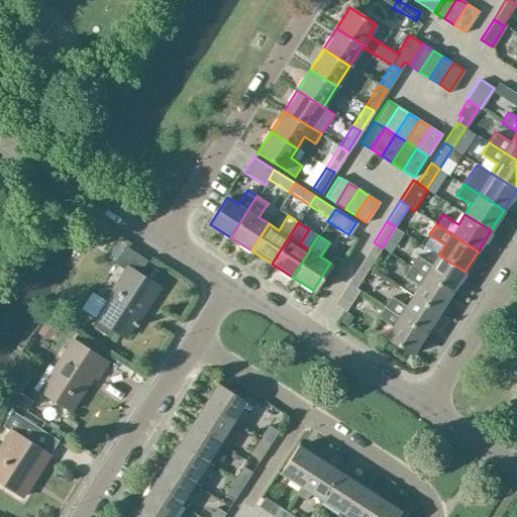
[(382,247),(374,242),(360,263),(369,268),(382,247)]
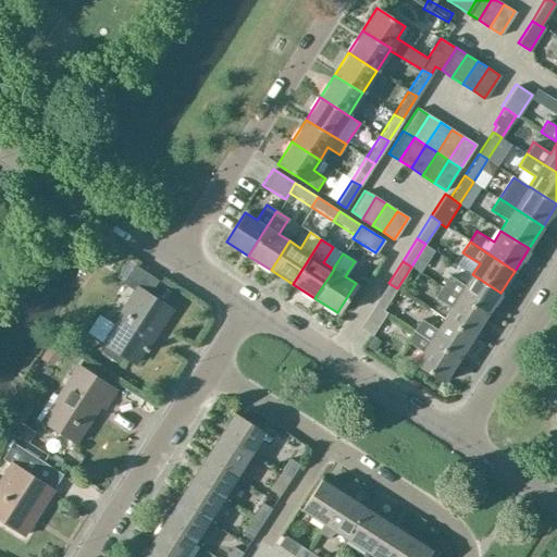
[(441,286),(486,316),(500,293),(472,274),(466,285),(448,274),(441,286)]
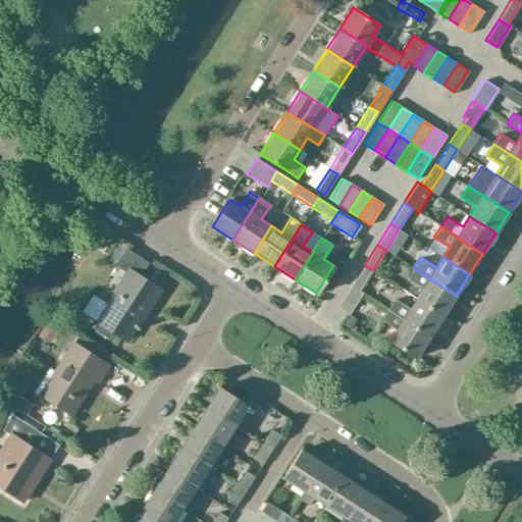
[(359,291),(372,270),(364,265),(351,285),(359,291)]
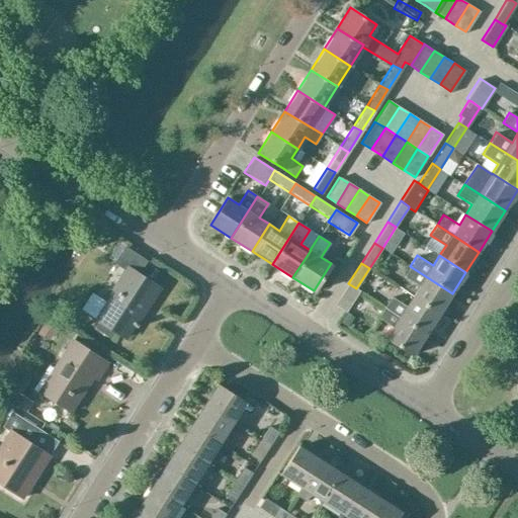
[(452,293),(410,266),(404,275),(420,285),(413,296),(439,314),(452,293)]
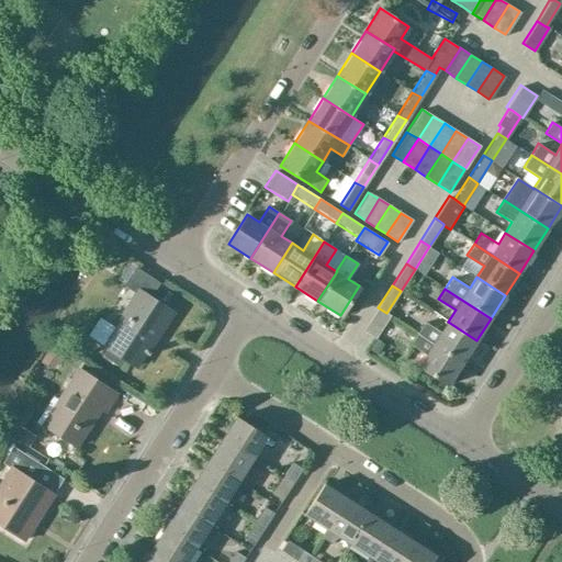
[(159,330),(171,312),(137,290),(114,325),(116,326),(104,346),(109,348),(126,360),(134,364),(157,329),(159,330)]
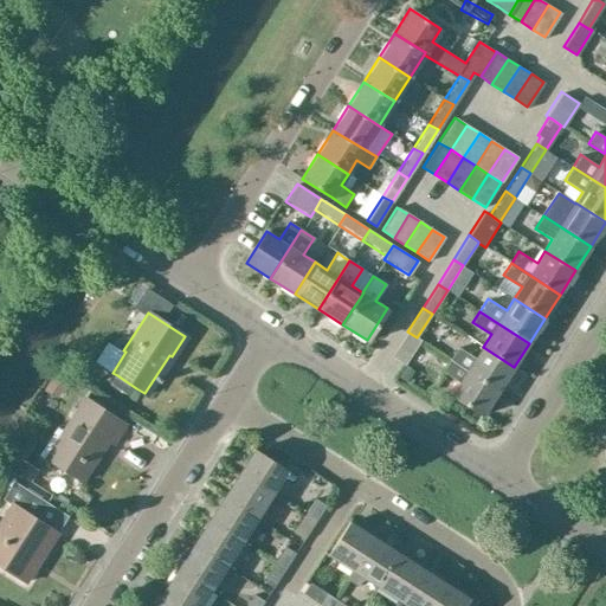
[(417,337),(407,331),(392,358),(404,365),(420,340),(417,337)]
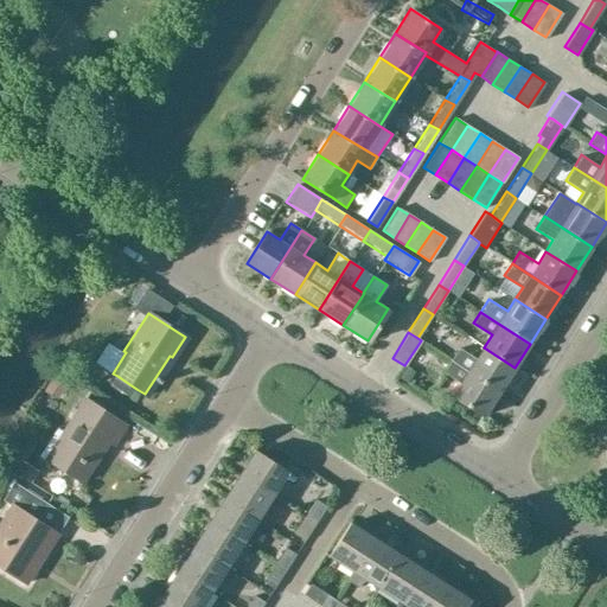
[(449,360),(499,391),(515,368),(484,347),(477,359),(458,347),(449,360)]
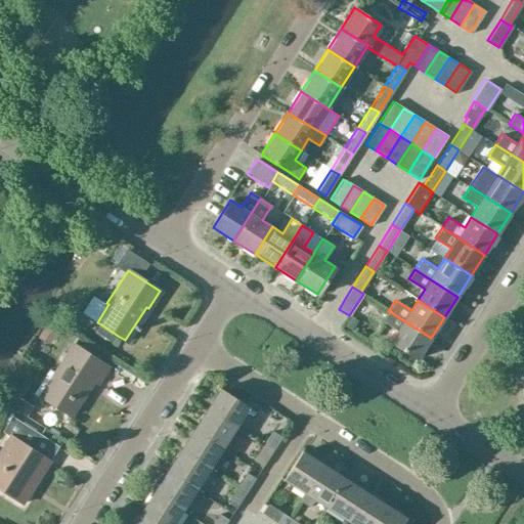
[(431,338),(388,311),(383,320),(398,331),(391,342),(417,359),(431,338)]
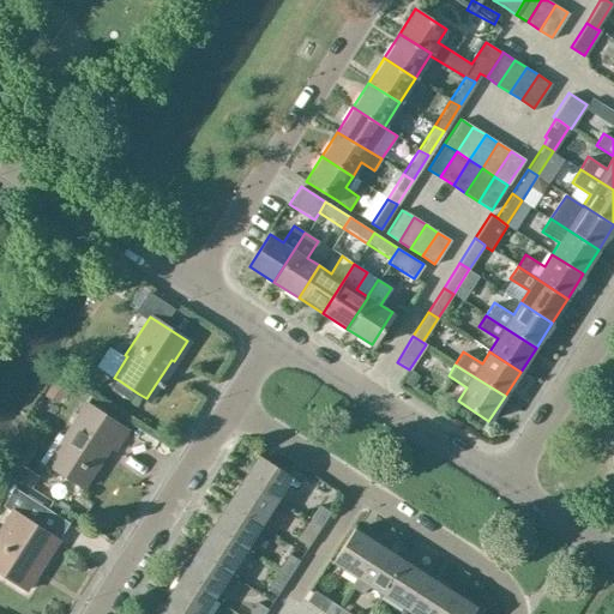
[(411,373),(404,384),(413,389),(420,379),(411,373)]
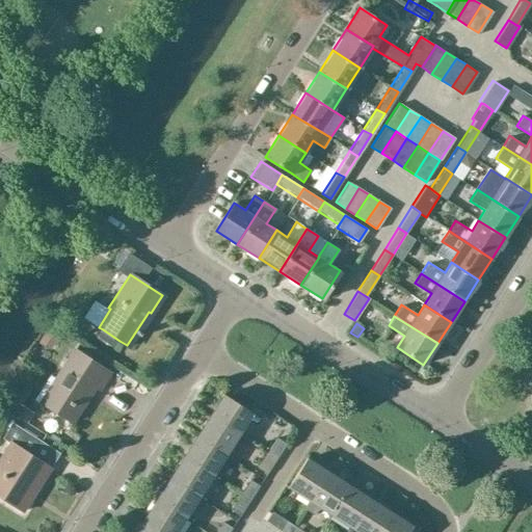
[(51,348),(59,335),(48,327),(40,341),(51,348)]
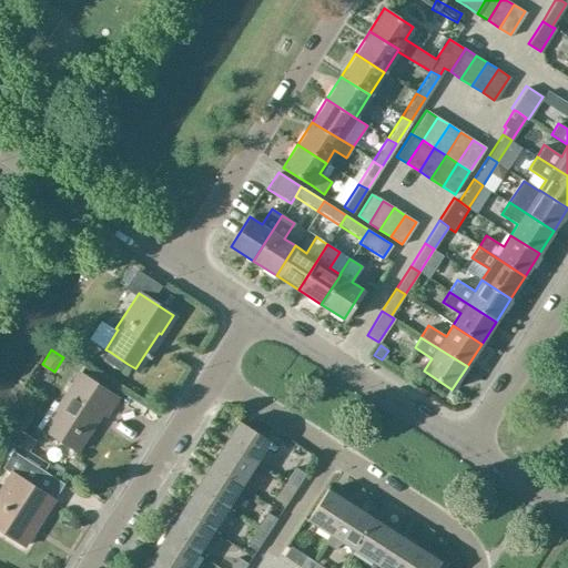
[(123,371),(128,364),(110,352),(105,359),(123,371)]
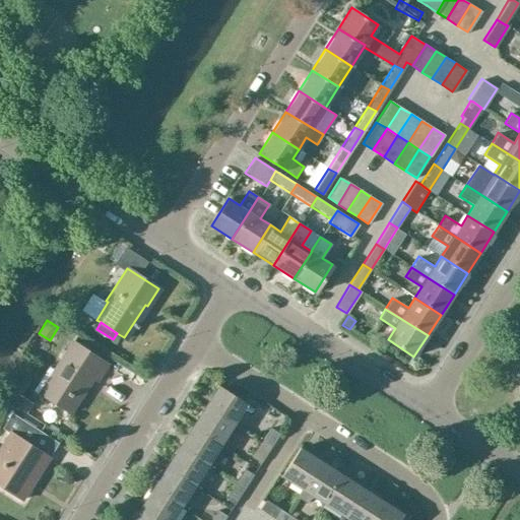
[(96,380),(108,364),(71,340),(53,370),(59,374),(45,395),(70,411),(79,397),(77,396),(89,376),(96,380)]
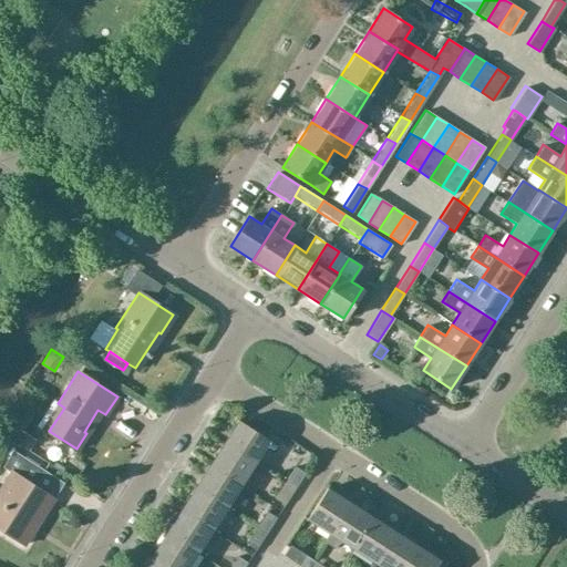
[(224,443),(254,462),(269,439),(239,420),(224,443)]
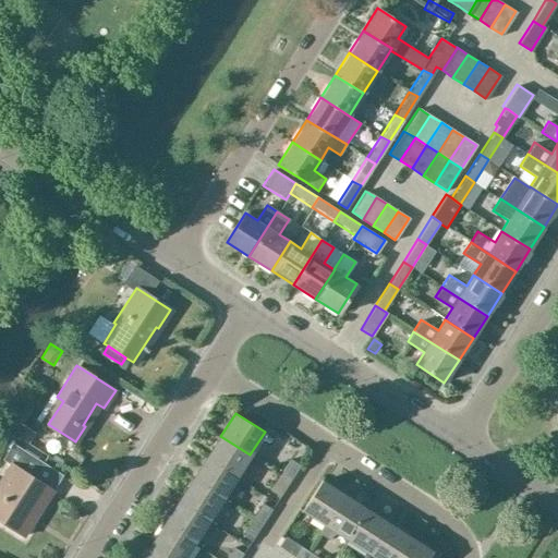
[(13,433),(27,443),(34,433),(20,423),(13,433)]
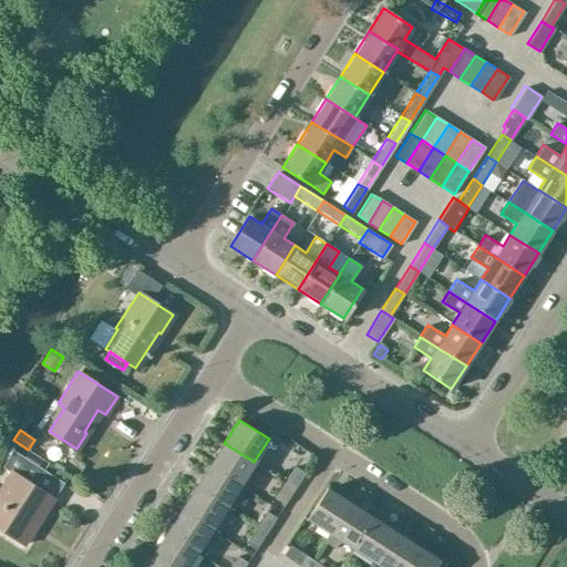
[(224,443),(209,465),(240,484),(254,462),(224,443)]
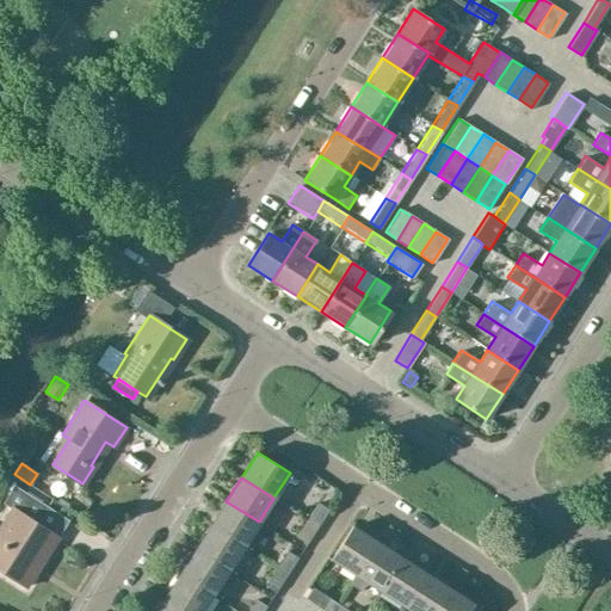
[(0,523),(0,569),(24,585),(56,536),(36,522),(45,506),(13,485),(1,503),(11,507),(0,523)]
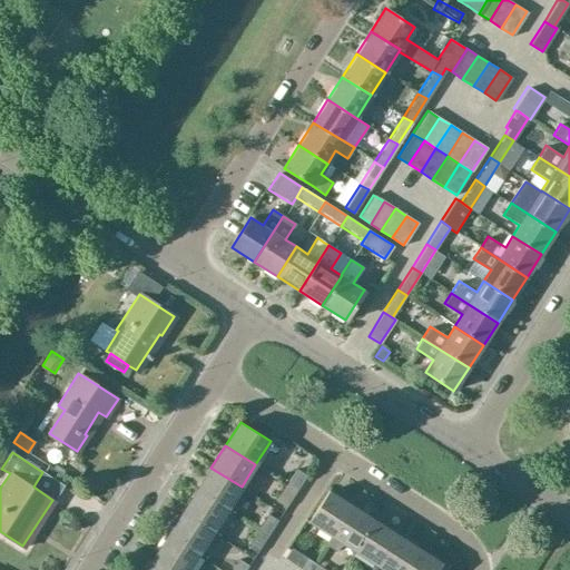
[(210,468),(196,490),(227,510),(242,487),(210,468)]
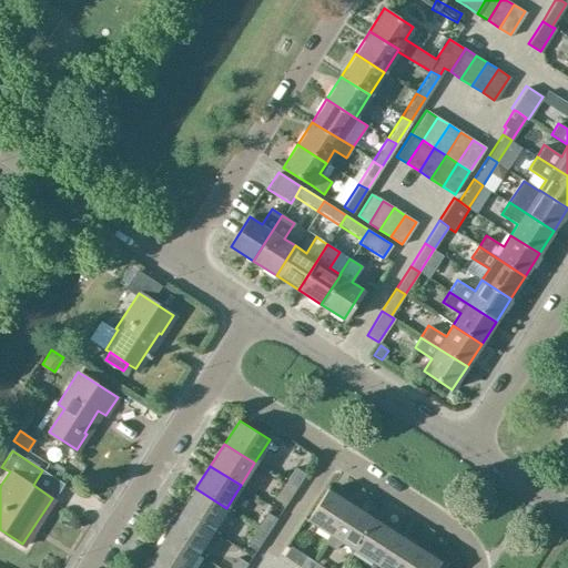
[(285,483),(295,489),(305,474),(295,467),(285,483)]
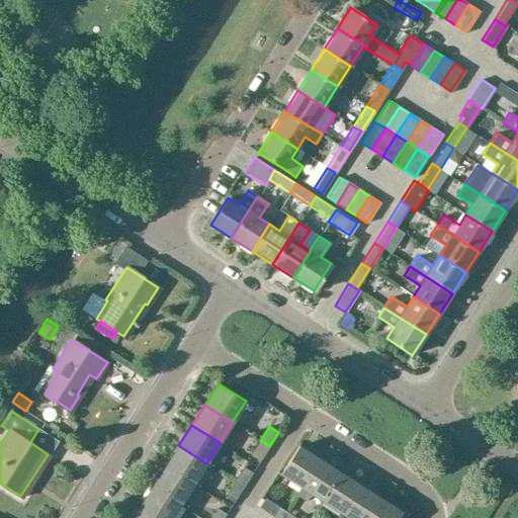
[(269,446),(260,440),(251,454),(260,460),(269,446)]
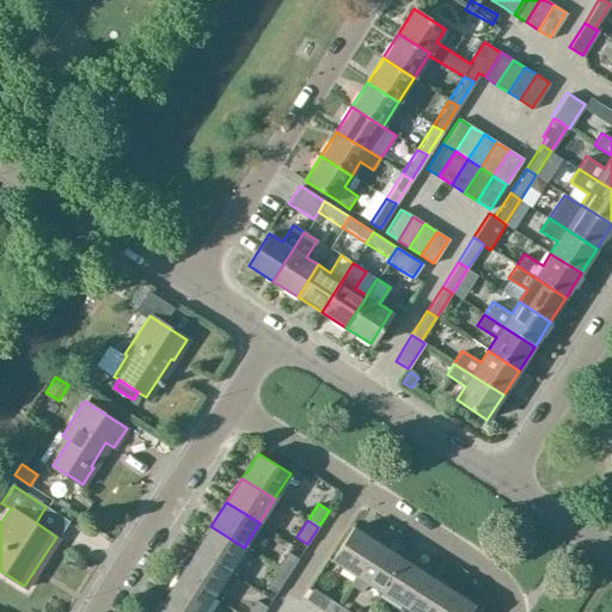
[(195,550),(228,571),(244,548),(210,526),(195,550)]
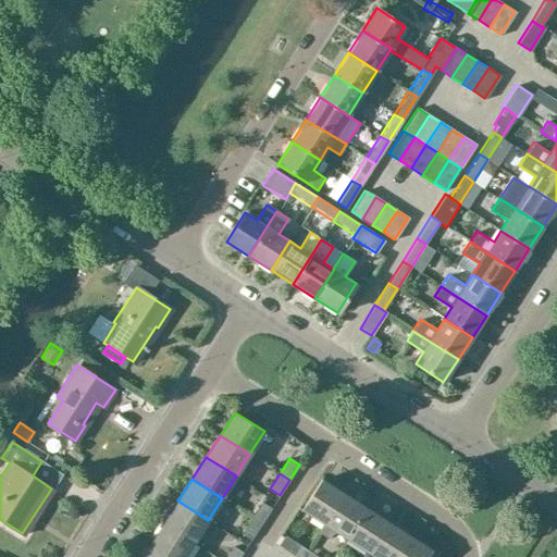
[(300,510),(322,524),(343,494),(321,479),(300,510)]
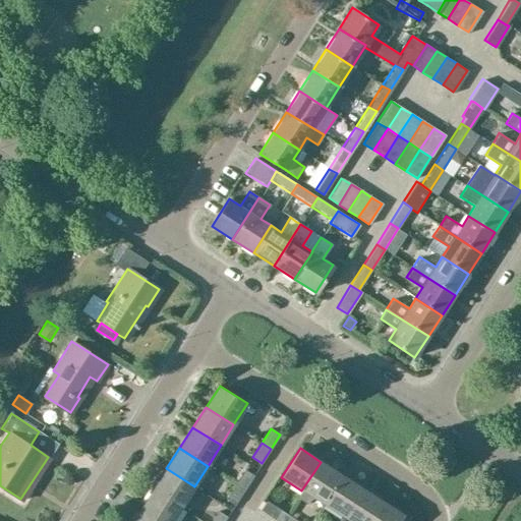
[(321,462),(301,490),(297,498),(307,504),(311,497),(323,504),(341,475),(321,462)]
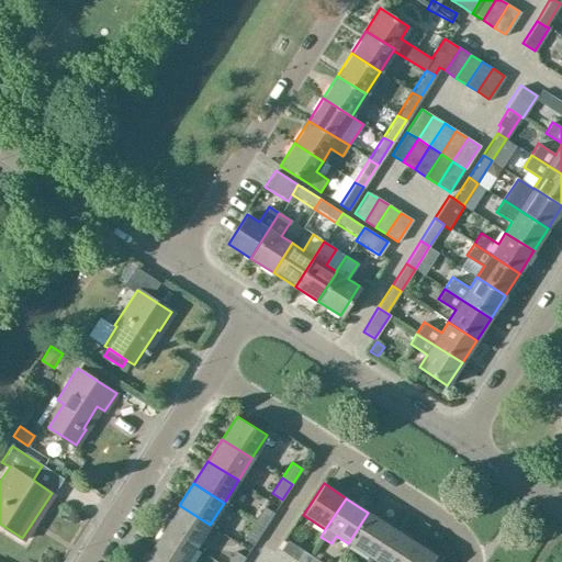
[(179,505),(165,528),(195,547),(210,525),(179,505)]
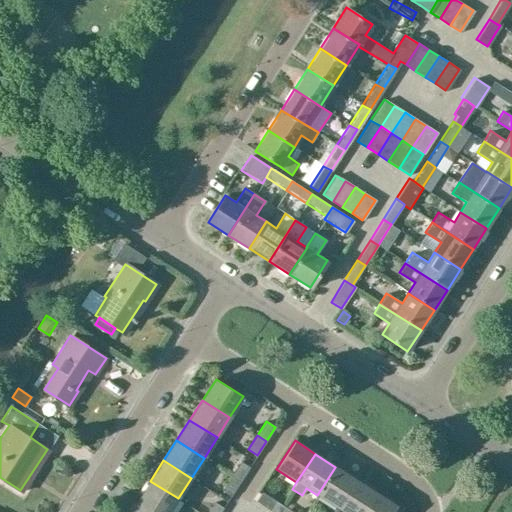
[(232,476),(241,482),(250,468),(241,462),(232,476)]
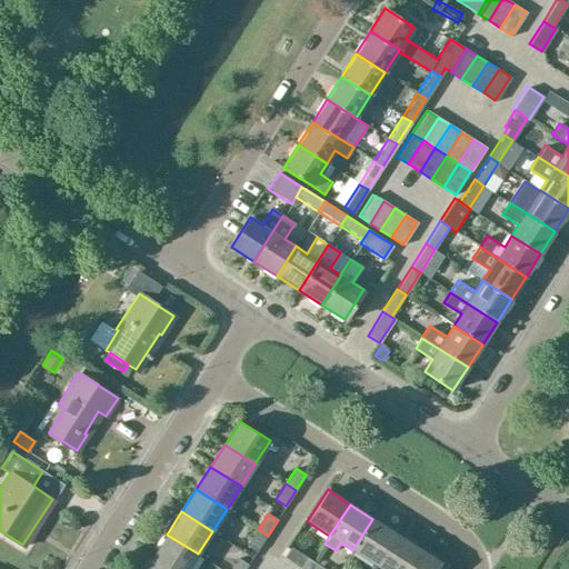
[(372,519),(352,550),(375,566),(396,535),(372,519)]
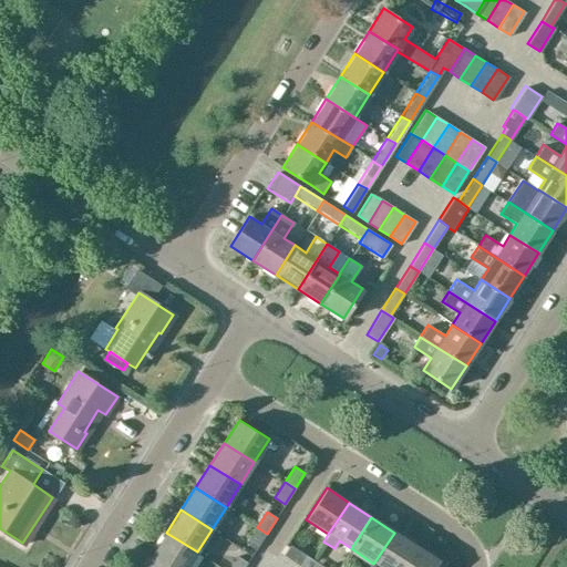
[(267,534),(257,527),(246,544),(256,550),(267,534)]
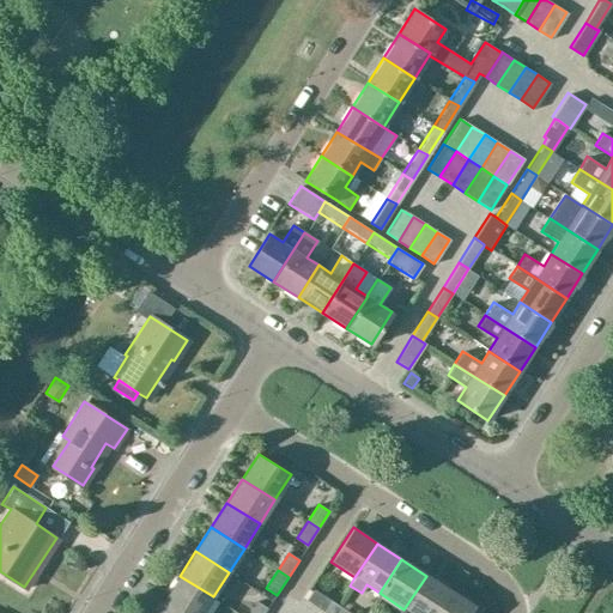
[(164,600),(184,612),(201,612),(213,596),(180,576),(164,600)]
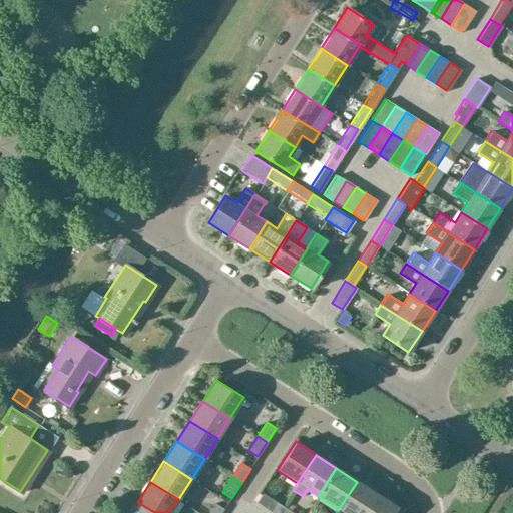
[(357,482),(338,510),(343,512),(365,512),(377,495),(357,482)]
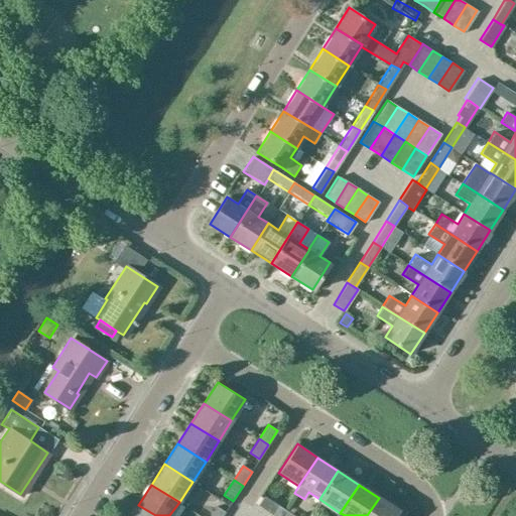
[(264,497),(258,506),(273,515),(278,506),(264,497)]
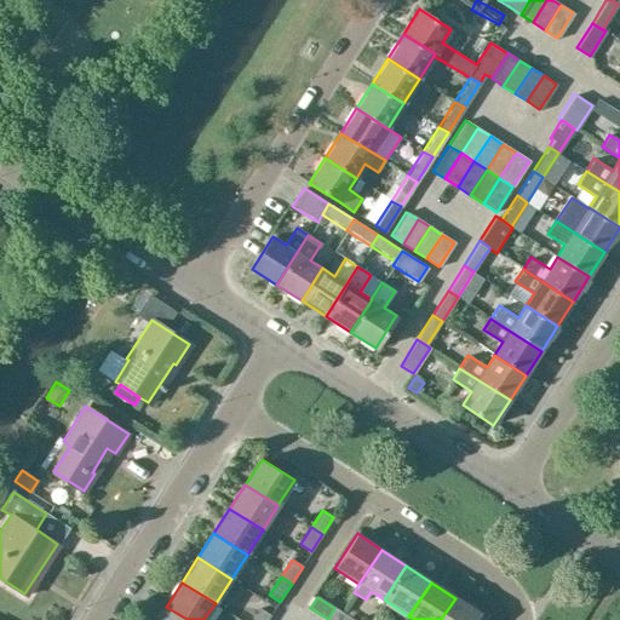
[(455,598),(441,619),(476,619),(481,614),(455,598)]
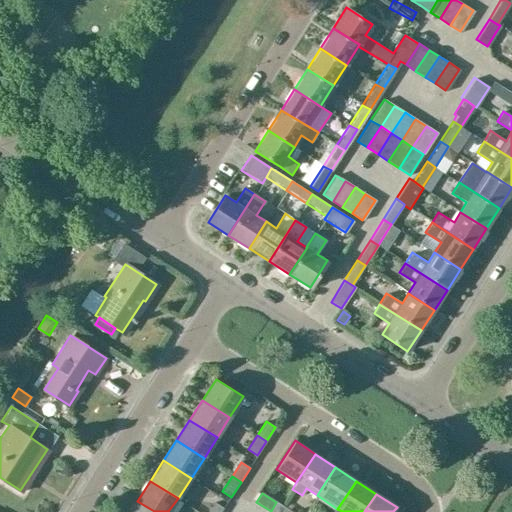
[(154,511),(137,501),(129,511),(154,511)]
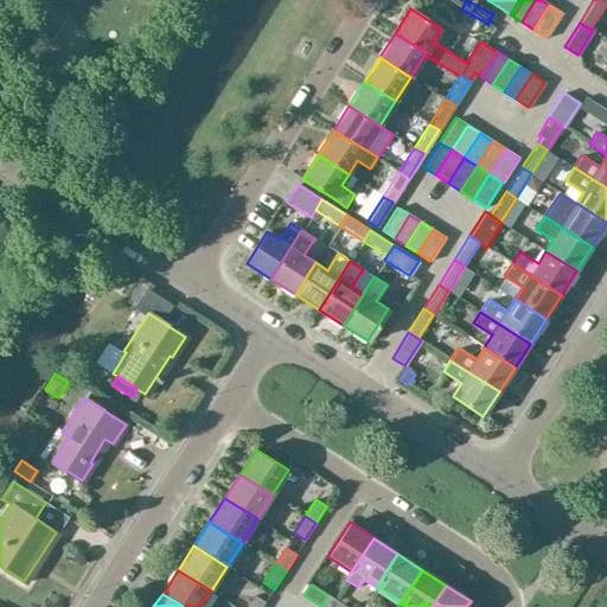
[(247,606),(262,606),(266,602),(255,596),(247,606)]
